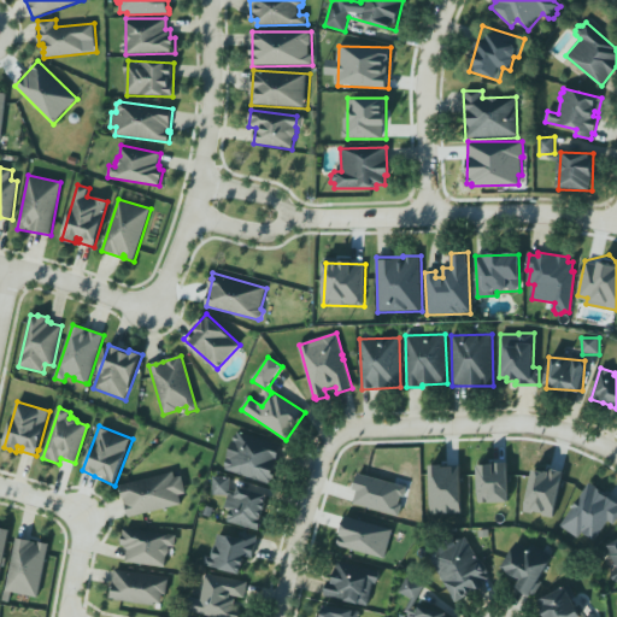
[(238,432),(282,446),(280,453),(276,463),(277,463),(275,471),(277,471),(276,476),(275,480),(272,479),(271,482),(270,485),(260,481),(256,480),(251,479),(245,476),(240,475),(238,474),(225,469),(227,463),(228,458),(227,458),(230,450),(233,441),(235,438),(238,432)]
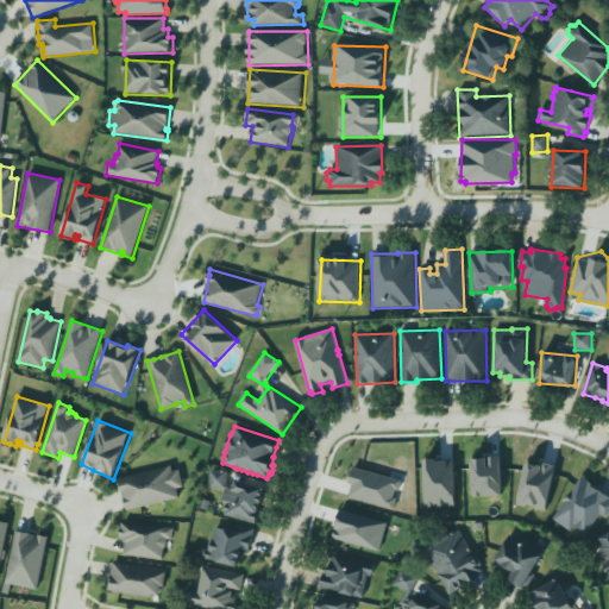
[(454,506),(428,508),(425,457),(431,454),(438,456),(439,459),(454,459),(454,506)]
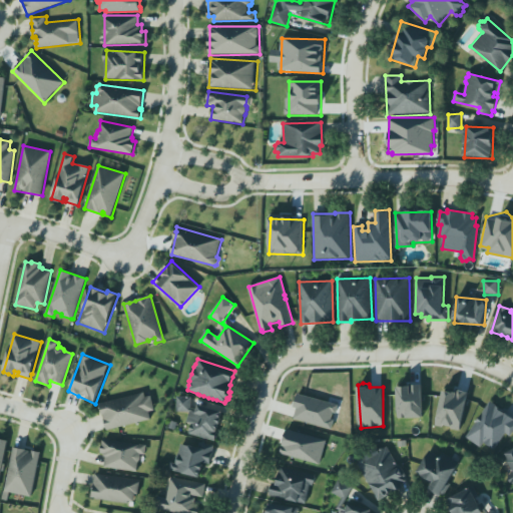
[(398,385),(420,383),(420,389),(418,390),(418,392),(423,392),(424,414),(399,417),(398,385)]
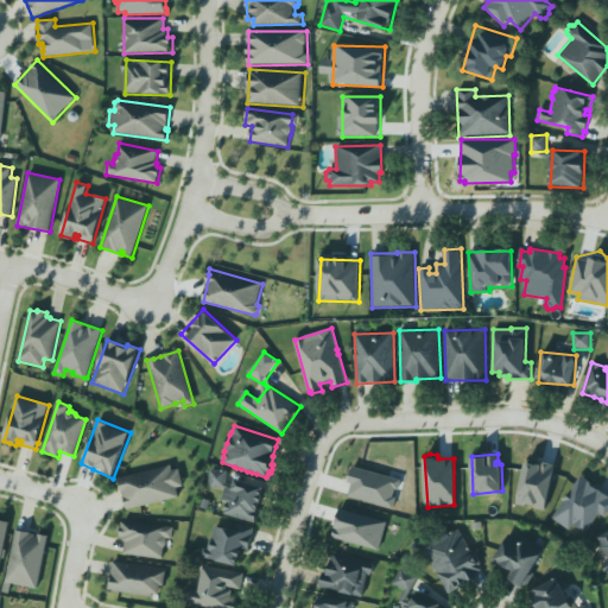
[(517,505),(526,461),(530,461),(532,460),(544,462),(544,460),(557,462),(545,511),(534,508),(536,502),(526,501),(524,506),(517,505)]
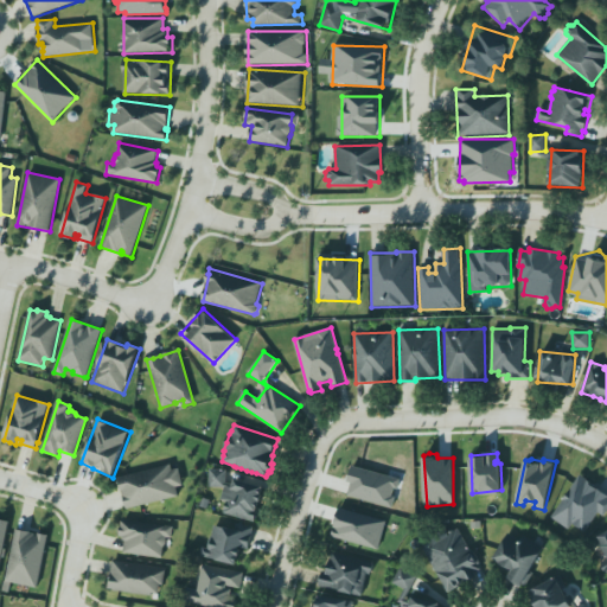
[(402,479),(398,490),(395,489),(391,497),(396,498),(393,508),(347,493),(351,481),(347,480),(352,464),(402,479)]
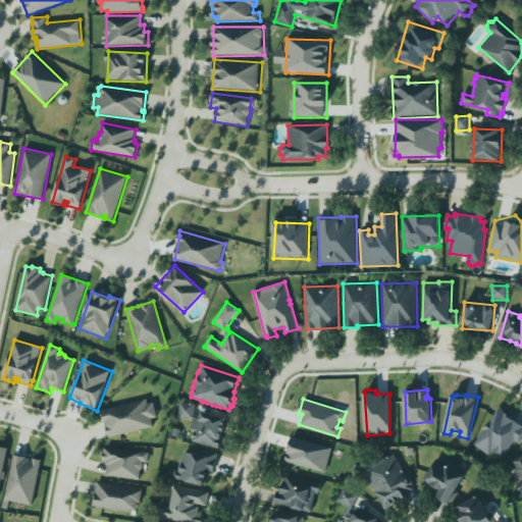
[(102,411),(147,400),(149,405),(154,403),(158,418),(152,419),(154,427),(110,438),(102,411)]
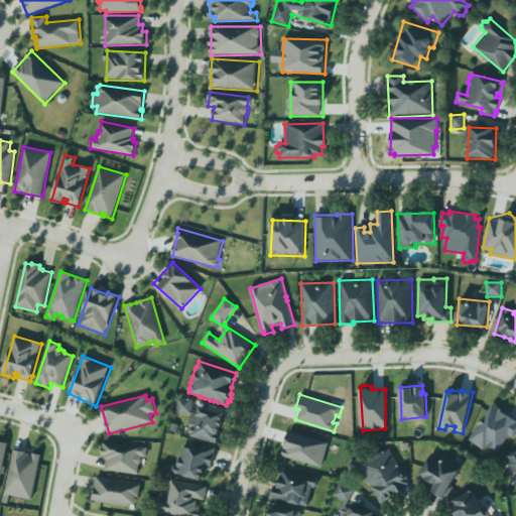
[(190,436),(217,443),(225,414),(195,406),(196,402),(180,398),(176,413),(190,416),(188,424),(194,425),(190,436)]
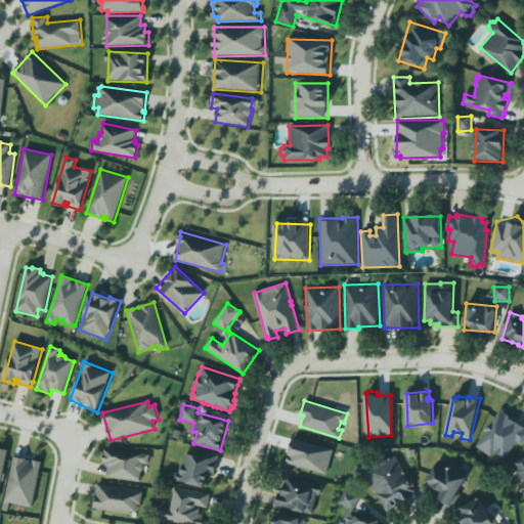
[(473,444),(504,407),(523,424),(523,441),(521,445),(517,442),(505,457),(496,450),(490,457),(473,444)]
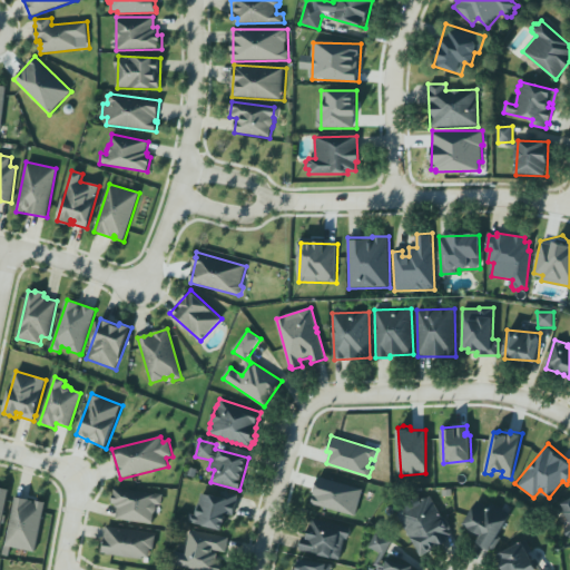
[(362,490),(321,477),(312,502),(355,514),(362,490)]
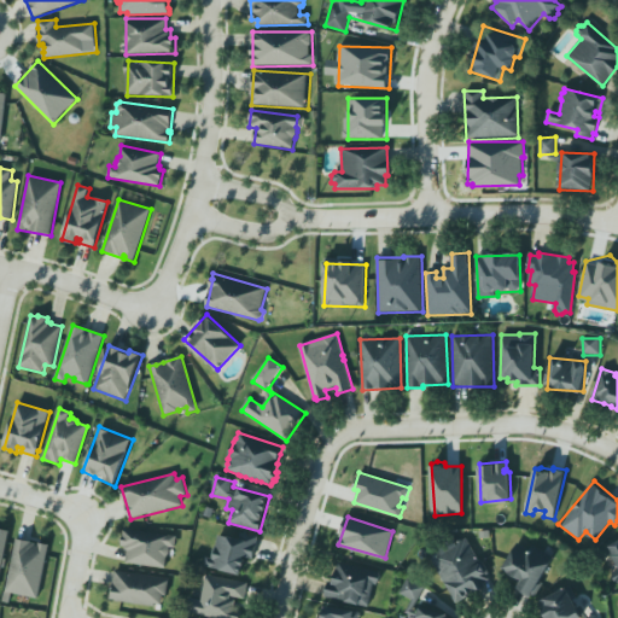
[(124,526),(178,535),(176,546),(168,544),(164,569),(124,561),(127,546),(122,542),(124,526)]
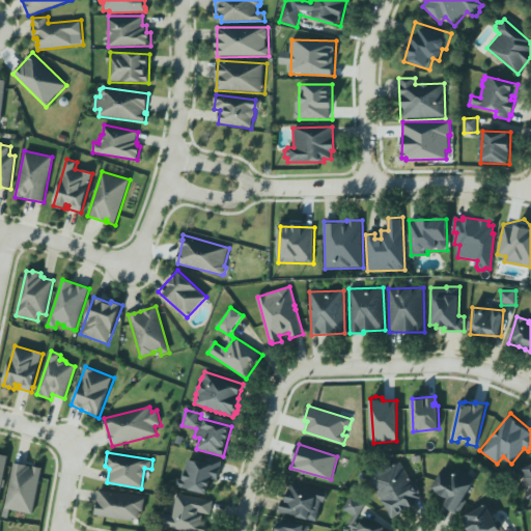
[(0,496),(8,456),(0,454),(0,496)]
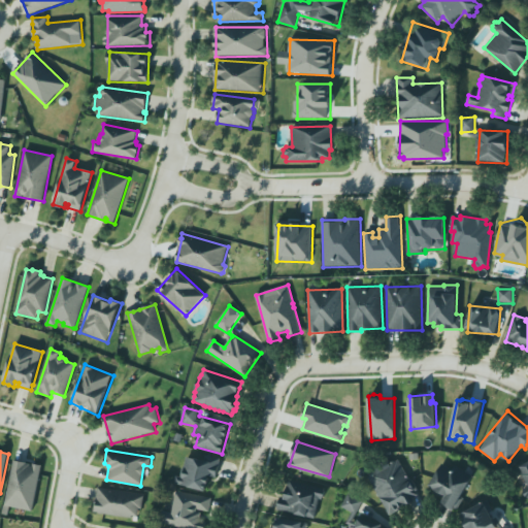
[(204,461),(186,457),(183,476),(176,475),(175,486),(206,491),(209,476),(218,477),(221,458),(205,456),(204,461)]
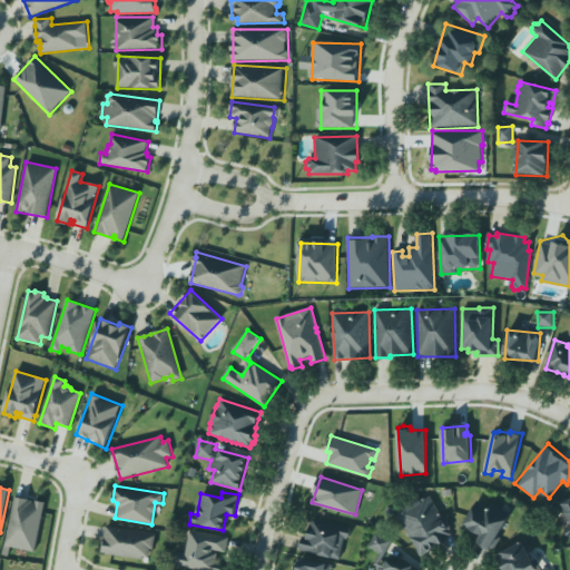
[(16,494),(6,544),(37,551),(46,500),(38,499),(16,494)]
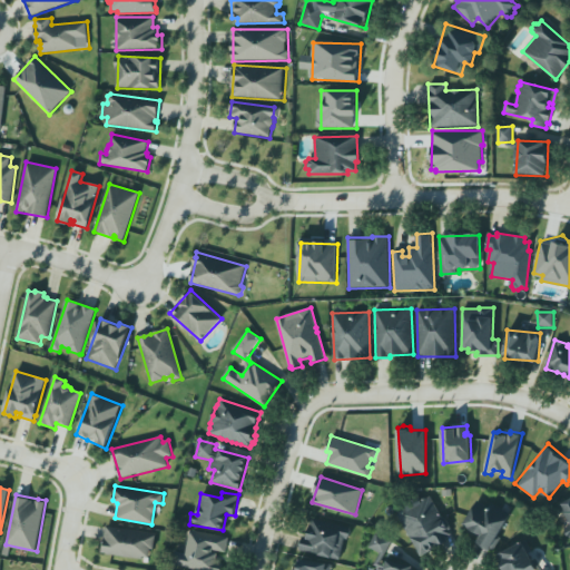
[(421,558),(449,542),(446,538),(452,534),(450,531),(452,530),(444,516),(442,517),(431,495),(426,498),(424,498),(421,500),(420,502),(408,509),(405,509),(400,511),(397,516),(421,558)]
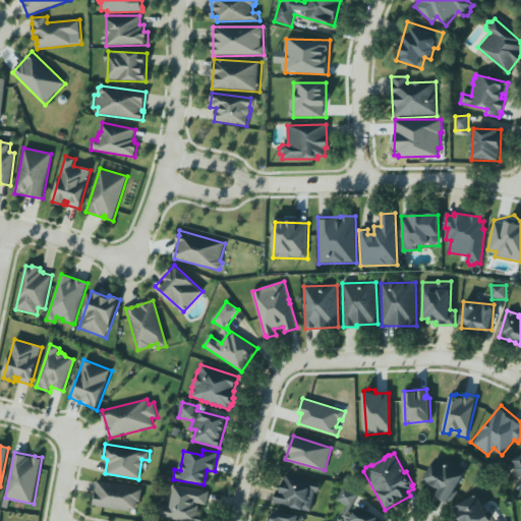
[(422,481),(437,458),(449,466),(453,459),(472,471),(449,508),(436,500),(440,493),(422,481)]
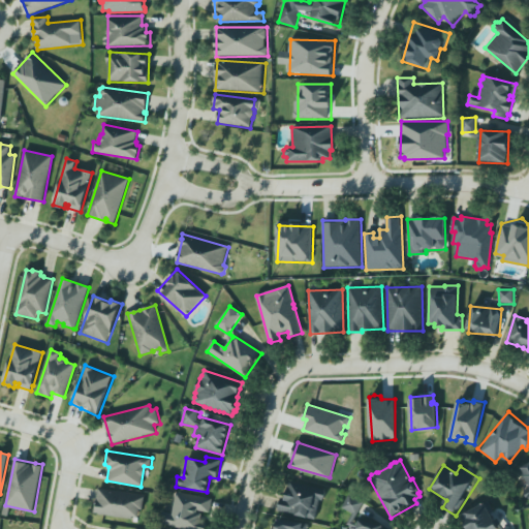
[(280,510),(316,522),(325,491),(289,479),(280,510)]
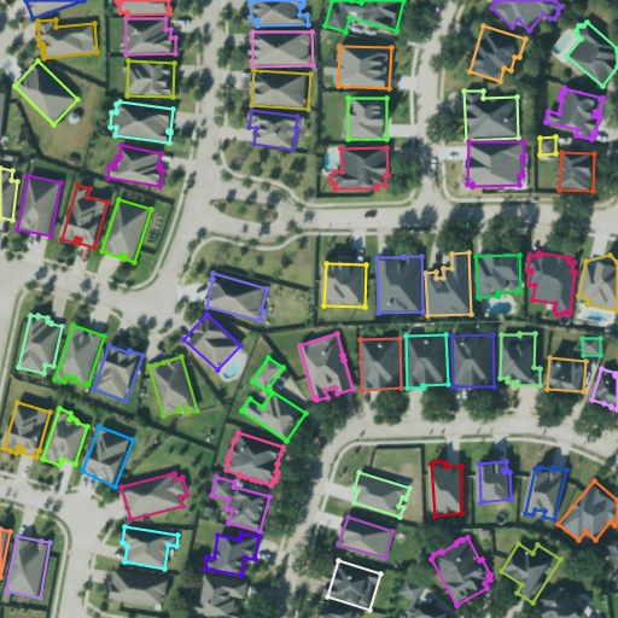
[(115,571),(169,579),(167,596),(164,596),(163,605),(156,605),(155,607),(116,601),(116,600),(110,599),(115,571)]
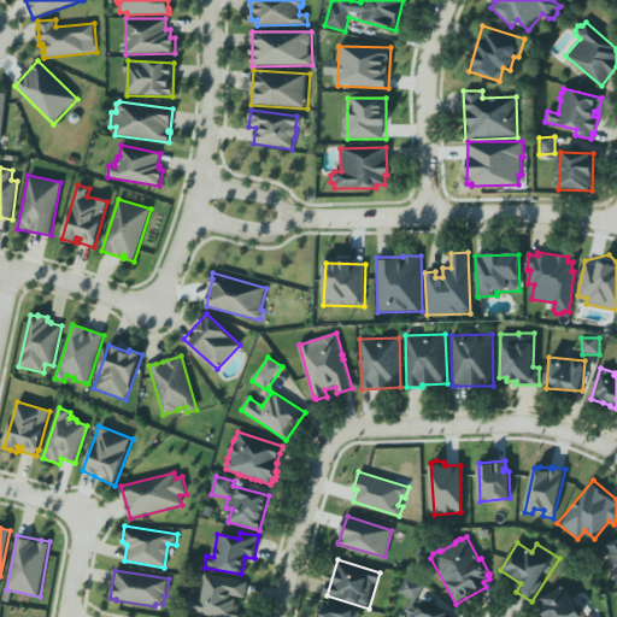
[(187,612),(212,616),(240,616),(241,611),(234,610),(236,598),(245,599),(248,582),(206,574),(201,600),(189,598),(187,612)]
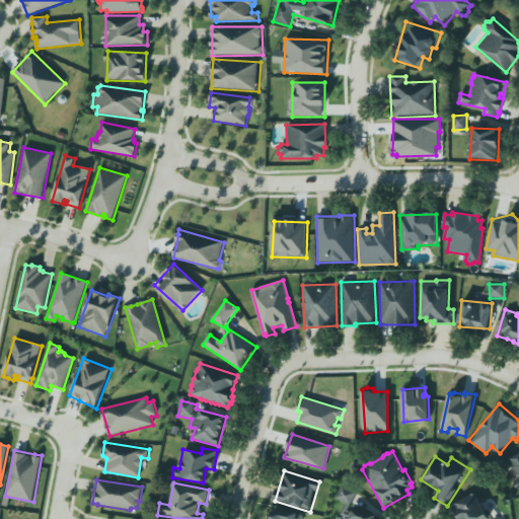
[(342,518),(380,518),(381,518),(350,511),(355,491),(341,487),(338,501),(346,503),(342,518)]
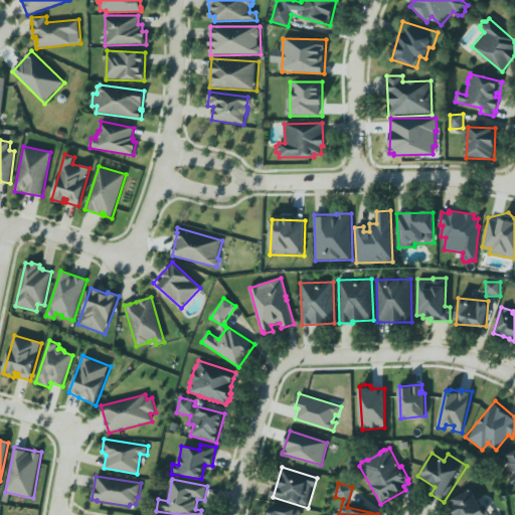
[(450,502),(452,508),(451,508),(454,514),(484,514),(482,510),(483,509),(487,514),(491,514),(485,506),(481,508),(477,500),(481,498),(476,488),(472,490),(472,491),(450,502)]
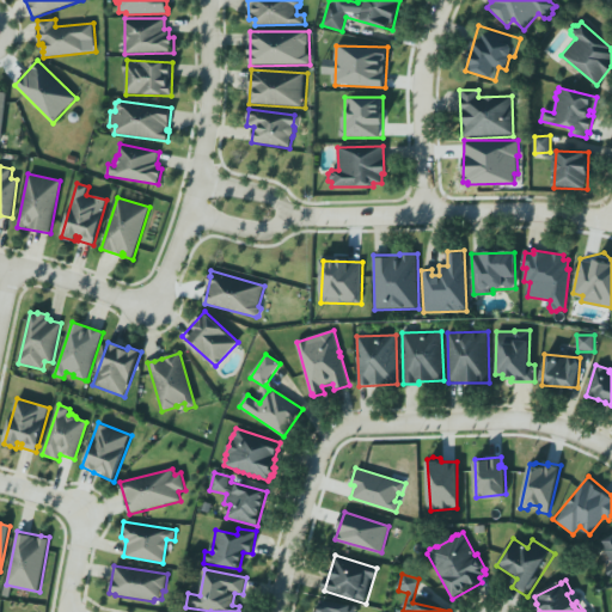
[(319,611),(357,611),(359,609),(322,601),(319,611)]
